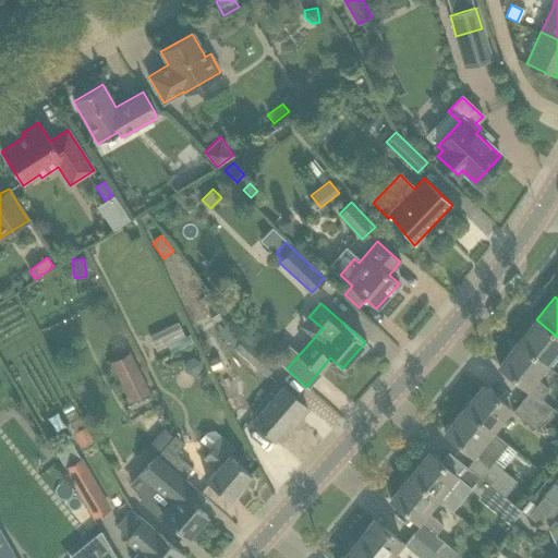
[(557,337),(536,319),(518,342),(545,364),(557,348),(557,337)]
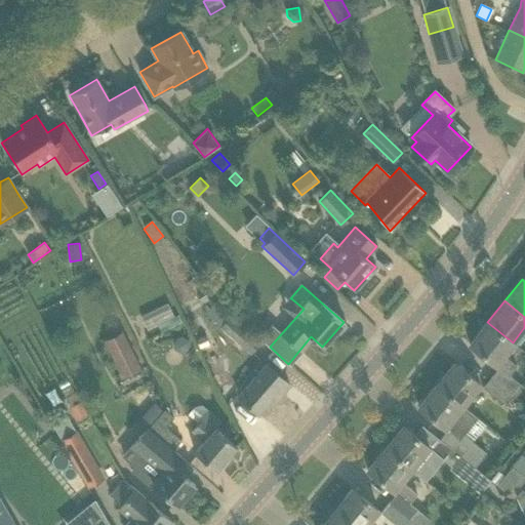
[(166,304),(140,316),(147,330),(164,322),(173,318),(166,304)]
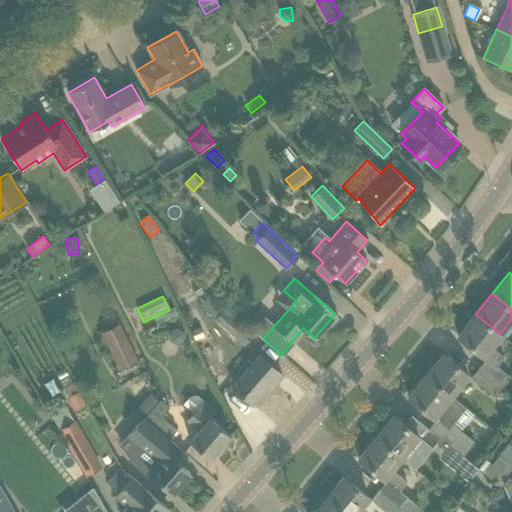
[(214,320),(244,346),(253,335),(224,309),(214,320)]
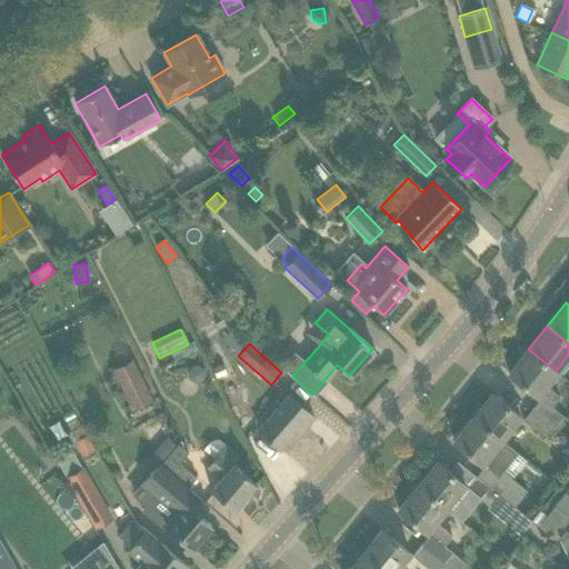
[(541,399),(532,409),(555,428),(562,417),(551,407),(559,397),(545,385),(556,371),(528,349),(508,372),(537,396),(541,399)]
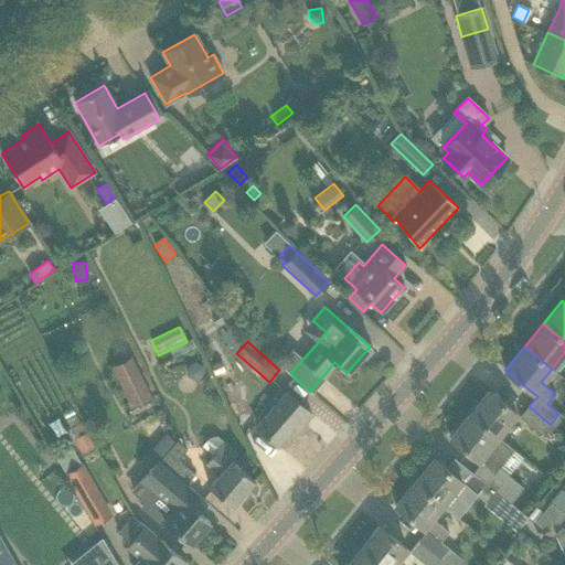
[(142,382),(130,358),(113,366),(125,391),(142,382)]
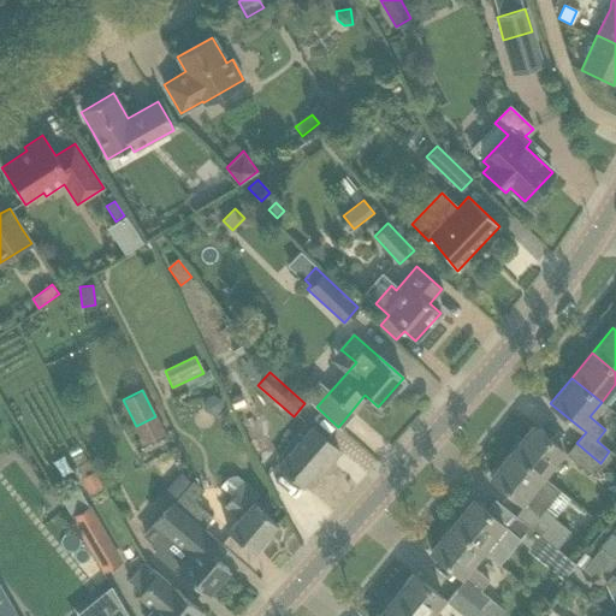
[(207,397),(203,402),(203,409),(211,413),(218,412),(220,407),(220,400),(213,396),(207,397)]
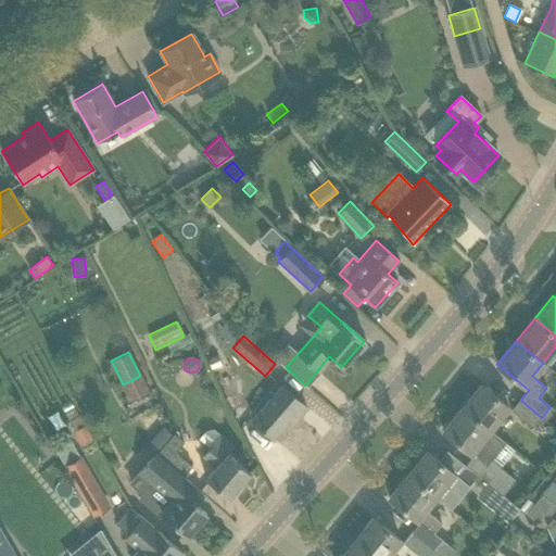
[(251,419),(256,424),(273,438),(285,425),(288,428),(306,407),(290,392),(281,384),(251,419)]
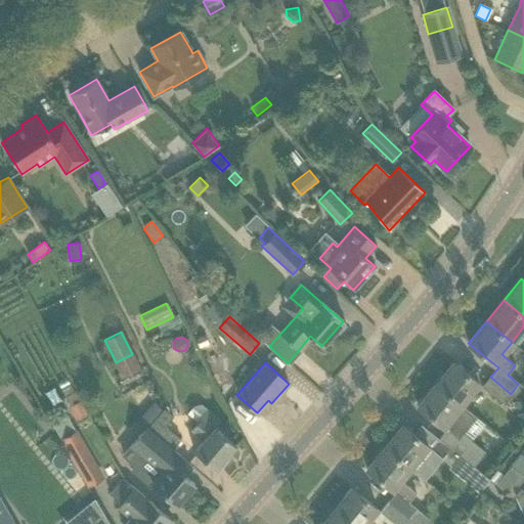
[(452,362),(435,384),(461,405),(461,404),(478,383),(452,362)]
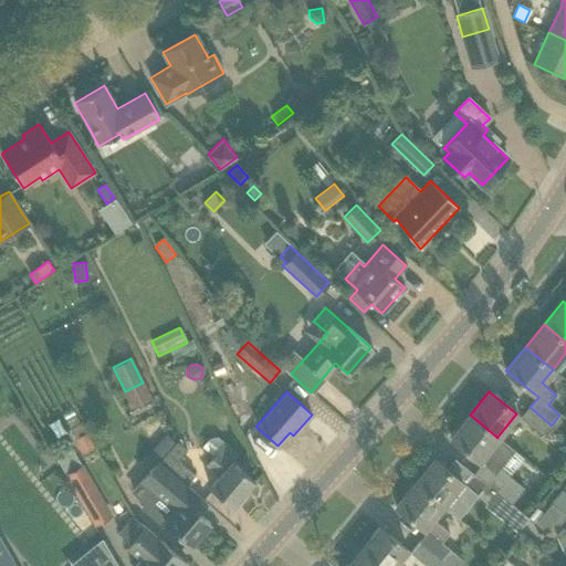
[(552,426),(530,407),(521,417),(543,436),(552,426)]
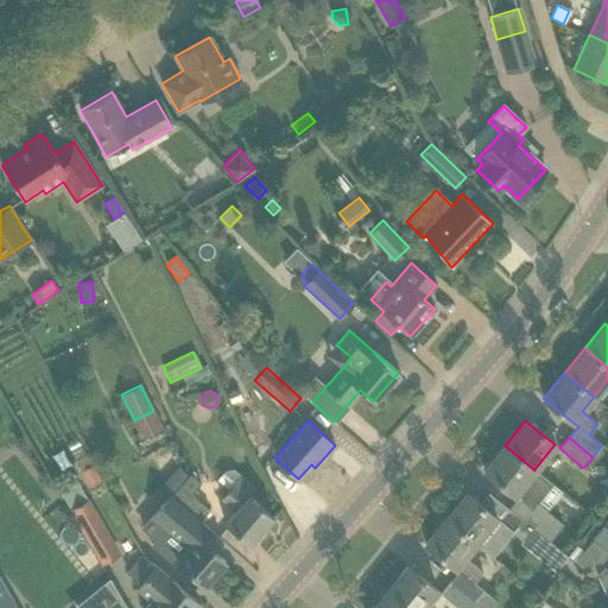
[(514,495),(521,501),(512,512),(533,529),(549,542),(562,524),(537,504),(552,483),(534,469),(534,470),(505,445),(483,472),(514,495)]
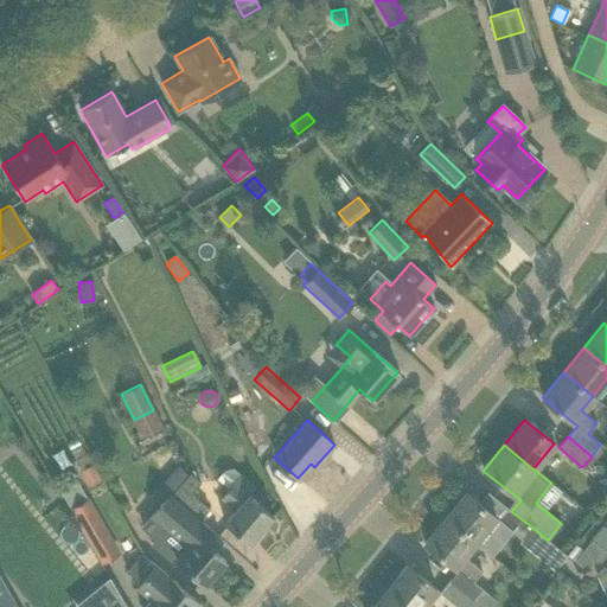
[(87,457),(74,464),(80,474),(93,467),(87,457)]
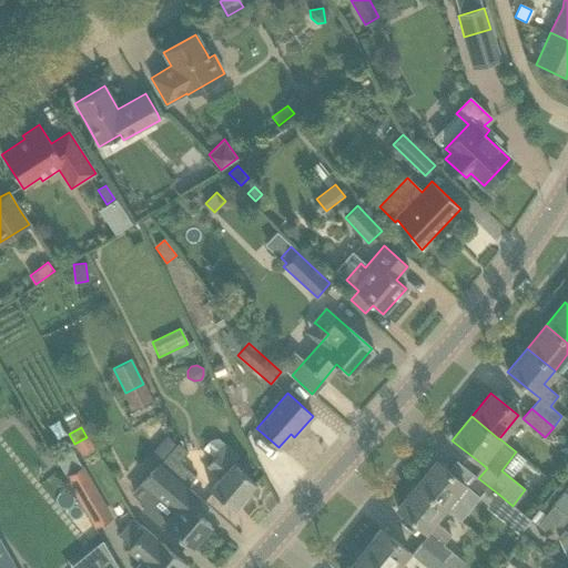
[(178,444),(161,464),(188,487),(196,477),(180,463),(189,453),(178,444)]
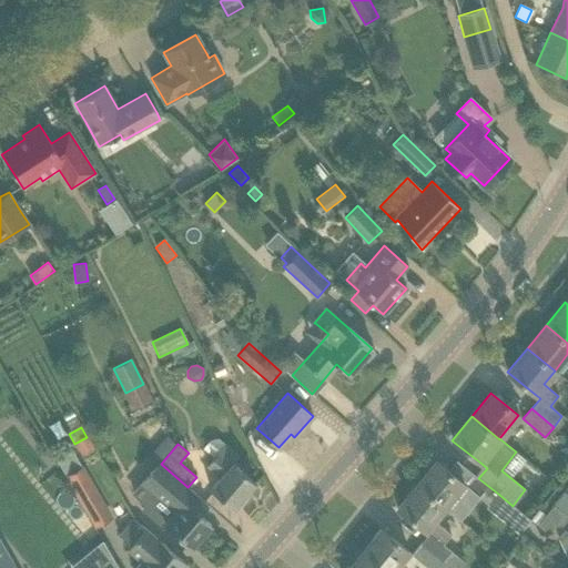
[(210,489),(215,494),(232,508),(235,505),(240,507),(245,500),(243,496),(255,483),(232,463),(237,456),(224,445),(208,465),(221,476),(210,489)]
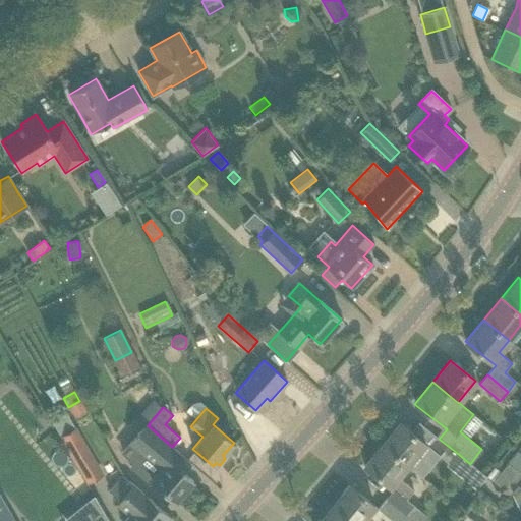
[(422,477),(430,467),(416,455),(425,444),(399,422),(392,432),(393,432),(383,445),(407,465),(422,477)]
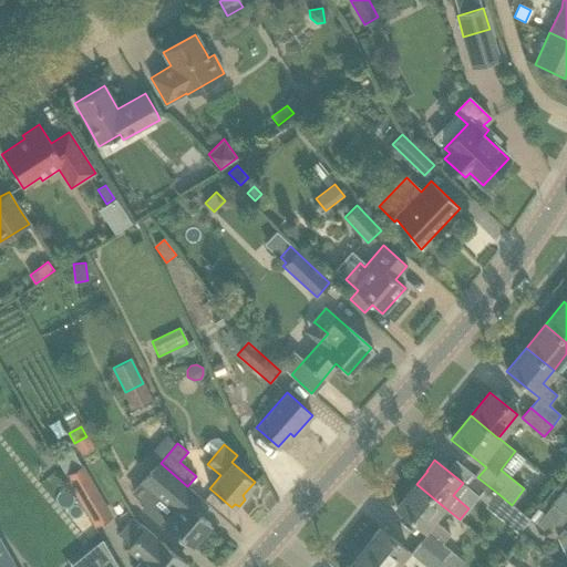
[(160,463),(142,483),(167,505),(157,516),(191,546),(209,524),(196,512),(204,502),(187,486),(161,463),(160,463)]
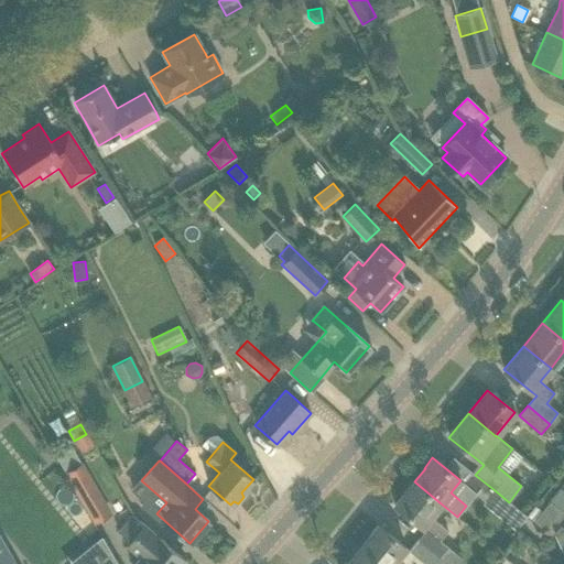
[(64,473),(94,524),(112,513),(83,462),(64,473)]
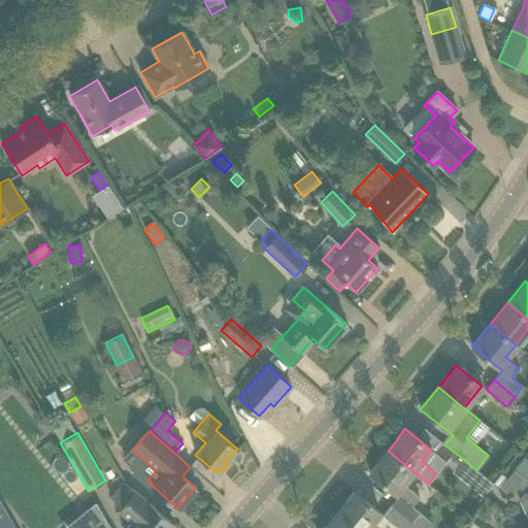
[(442,442),(434,453),(446,461),(455,469),(457,467),(473,481),(480,473),(471,466),(463,459),(444,444),(442,442)]
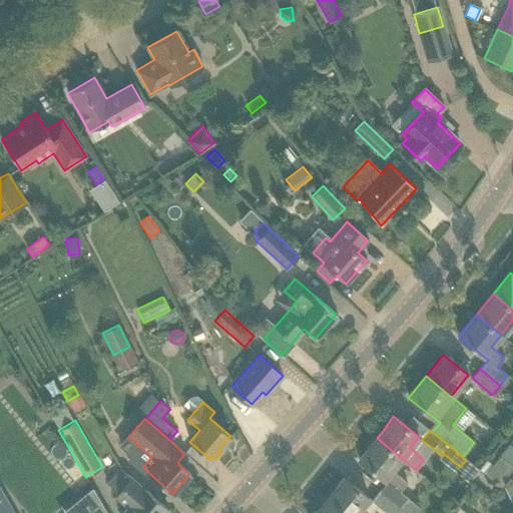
[(387,482),(379,491),(405,512),(416,512),(420,508),(407,498),(399,492),(407,483),(392,470),(401,458),(377,438),(367,450),(366,449),(358,459),(387,482)]
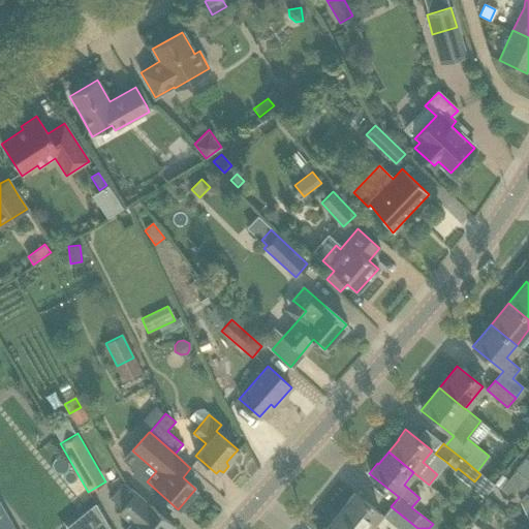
[(518,488),(525,479),(515,471),(508,479),(518,488)]
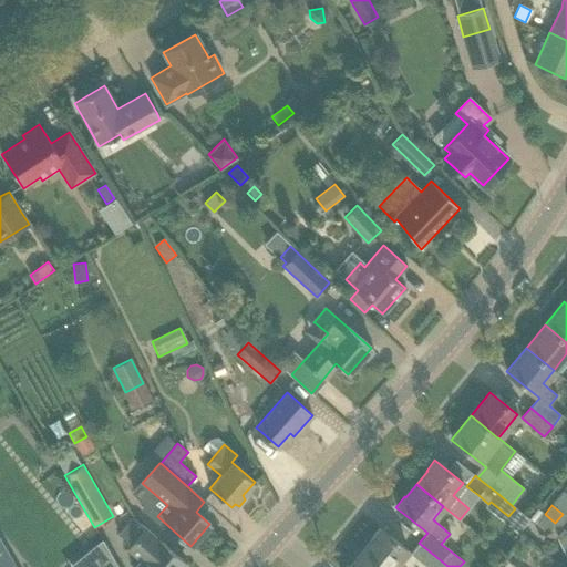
[(547,533),(555,523),(545,514),(536,524),(547,533)]
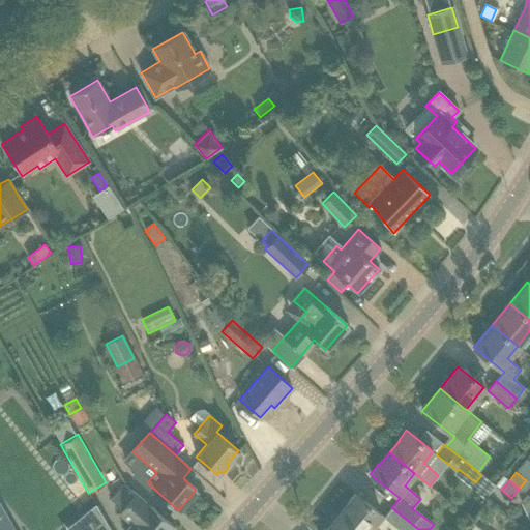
[(123,529),(169,529),(173,525),(125,484),(114,497),(111,501),(121,509),(118,514),(128,525),(123,529)]
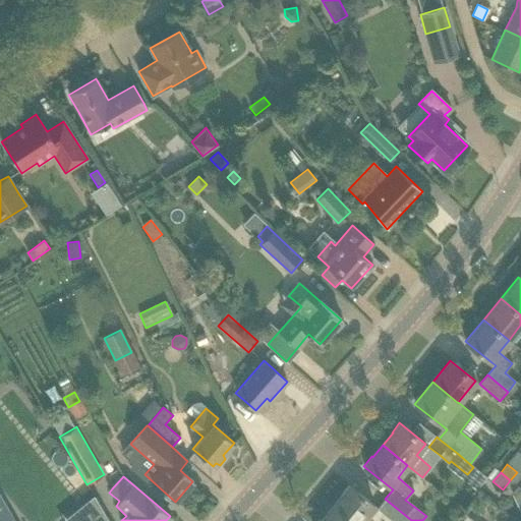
[(348,484),(331,507),(348,520),(361,520),(374,506),(348,484)]
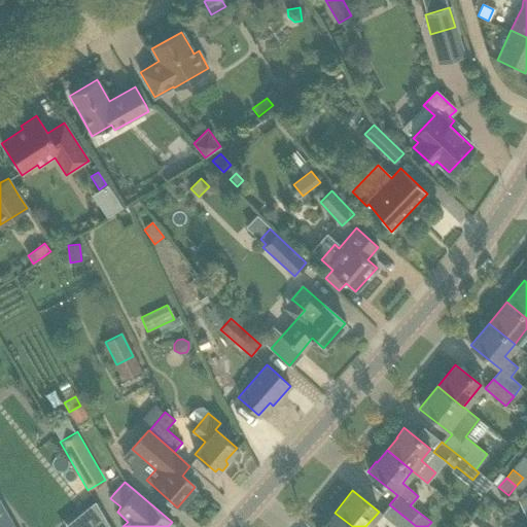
[(55,492),(38,503),(44,513),(61,501),(55,492)]
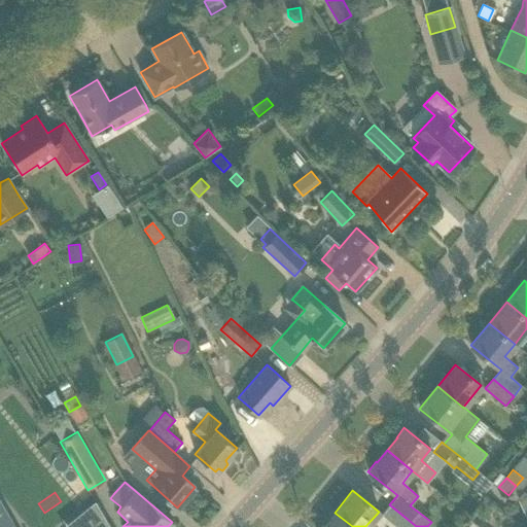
[(526,519),(526,494),(523,492),(518,498),(526,519)]
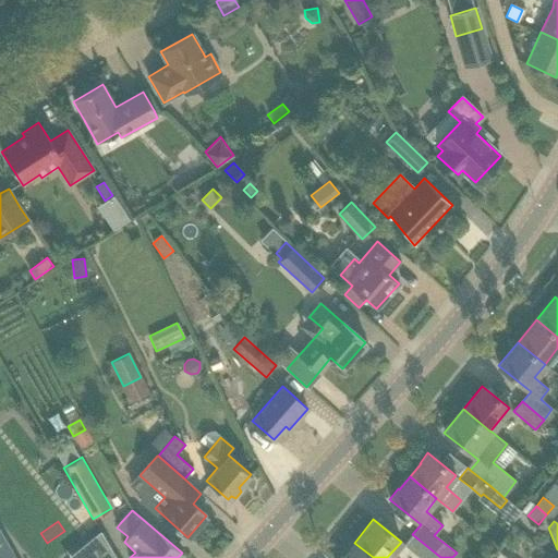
[(13,557),(0,533),(0,557),(13,557)]
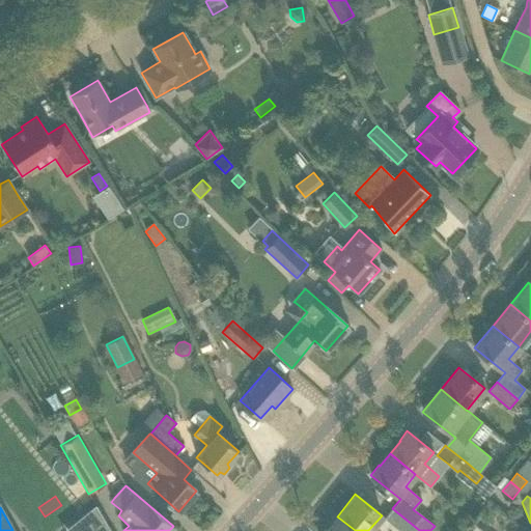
[(39,522),(46,530),(70,530),(75,528),(61,507),(39,522)]
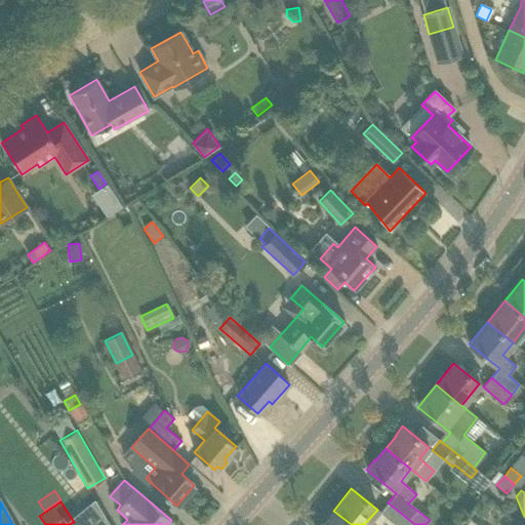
[(414,524),(388,502),(380,513),(395,524),(414,524)]
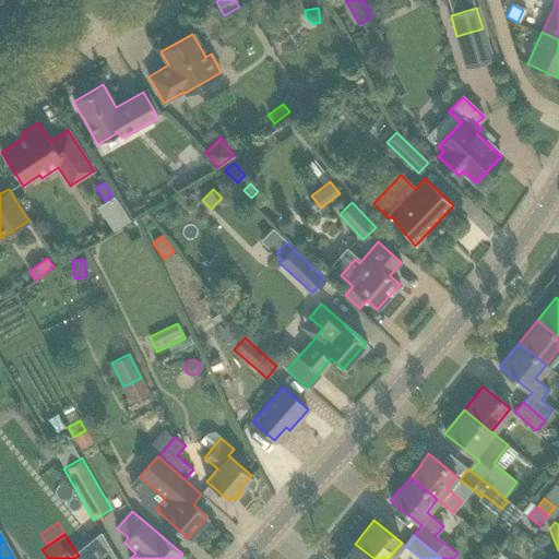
[(373,558),(355,544),(342,558),(373,558)]
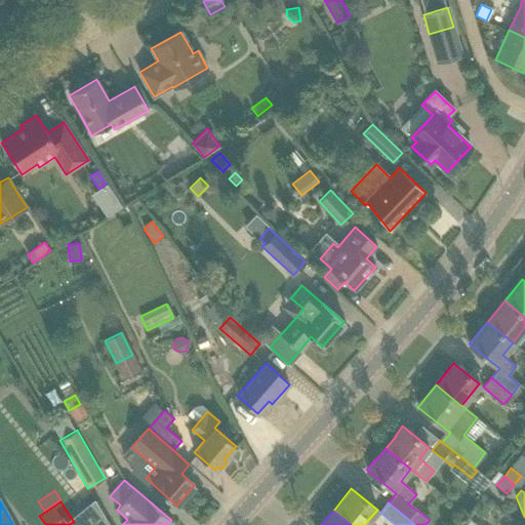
[(110,524),(104,515),(91,524),(110,524)]
